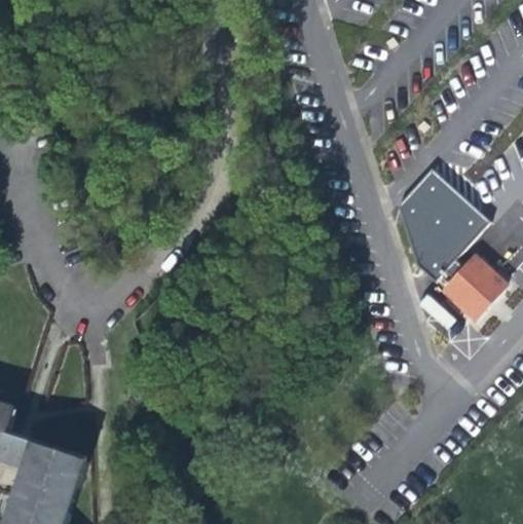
[(502,284),(472,256),(443,289),(474,315),(502,284)]
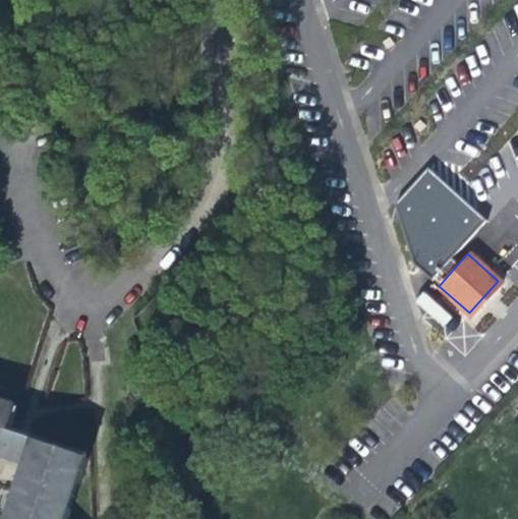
[(441,325),(450,314),(421,289),(412,299),(441,325)]
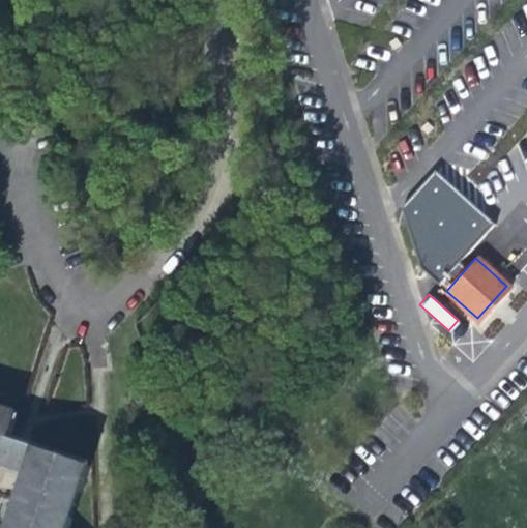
[(0,445),(3,436),(11,413),(0,409),(0,445)]
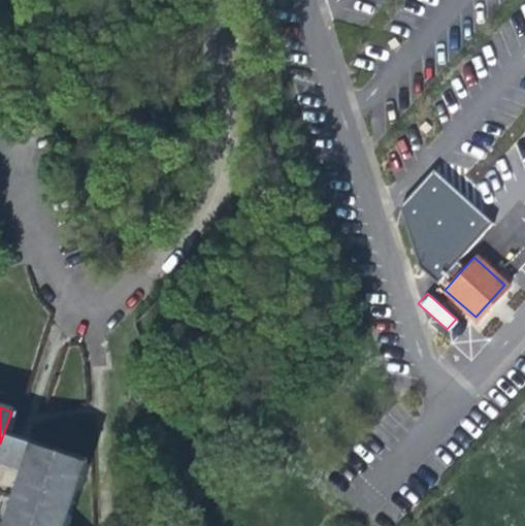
[(0,462),(4,464),(19,469),(28,442),(15,438),(3,434),(0,444),(0,462)]
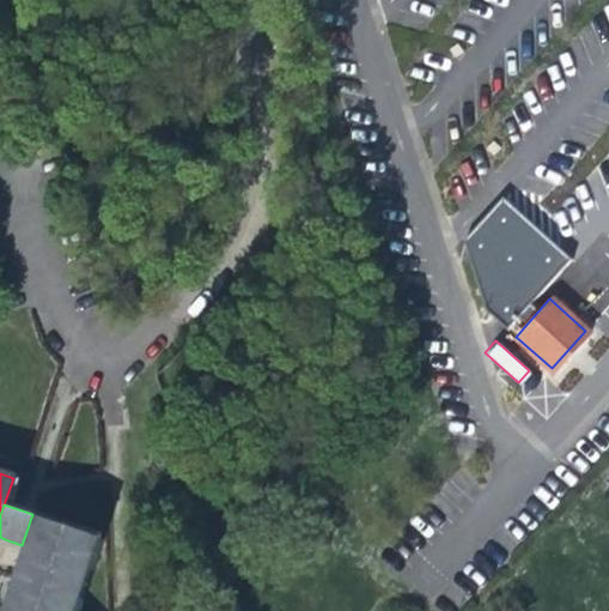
[(97,536),(32,514),(22,545),(0,610),(72,610),(78,594),(67,591),(78,561),(87,564),(97,536)]
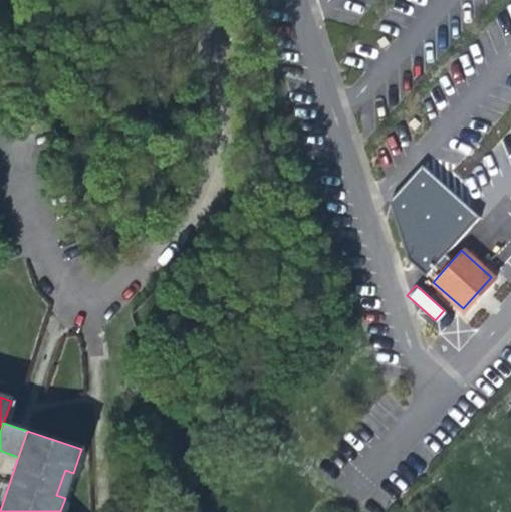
[(65,498),(73,473),(65,470),(56,495),(65,498)]
